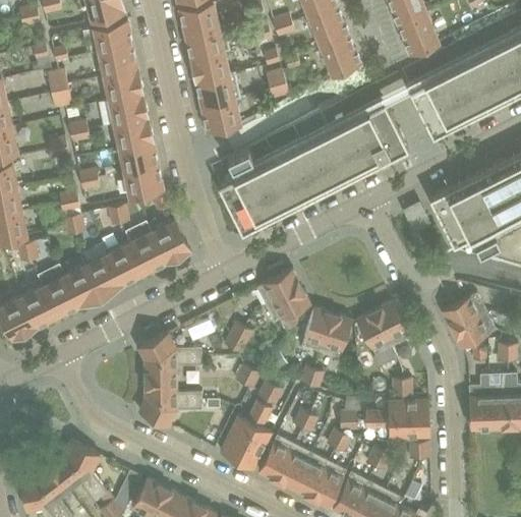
[(126,11),(123,0),(87,0),(92,20),(126,11)]
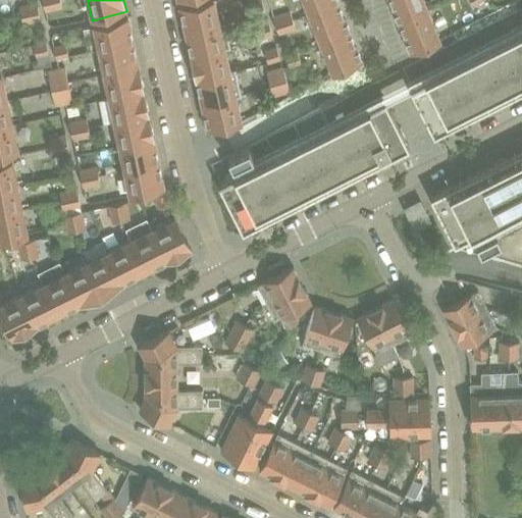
[(303,0),(310,16),(337,5),(336,3),(337,2),(336,0),(303,0)]
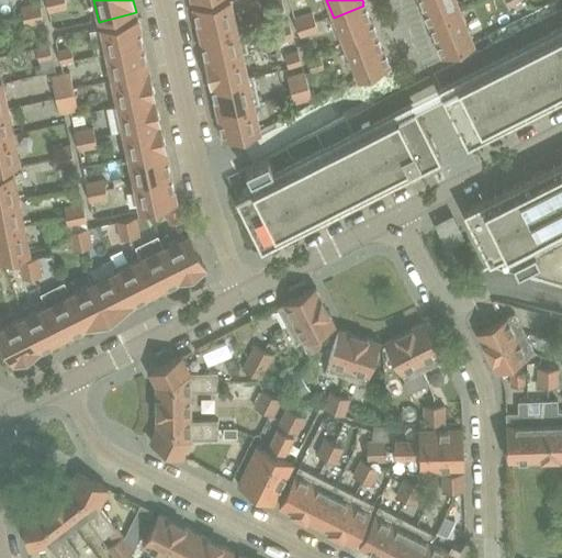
[(425,17),(426,18),(428,24),(429,23),(430,26),(460,14),(453,0),(419,0),(426,15),(425,17)]
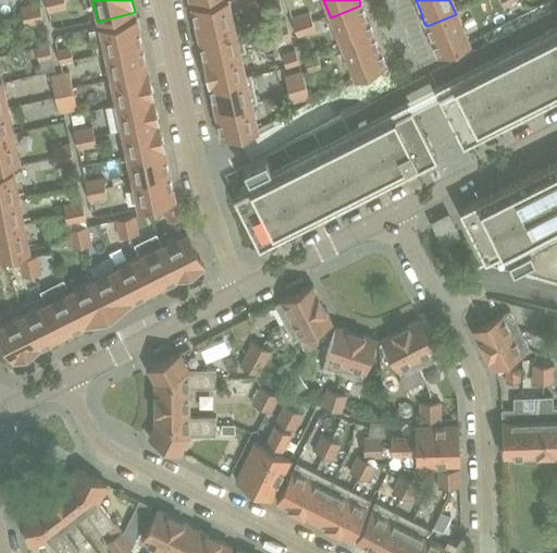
[(515,0),(499,0),(505,9),(517,3),(515,0)]
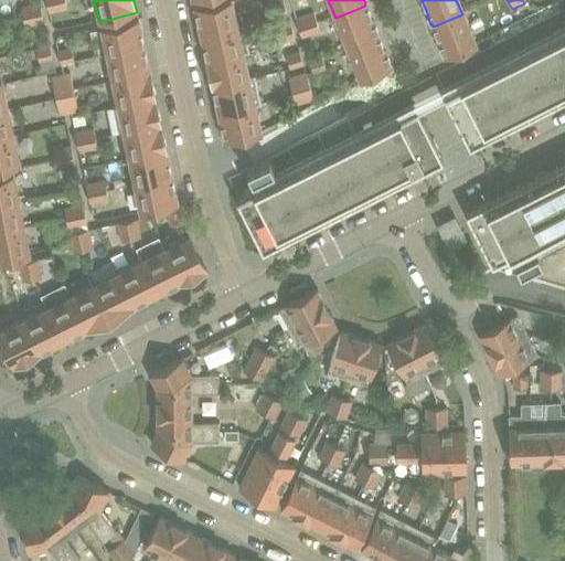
[(65,1),(46,6),(49,16),(67,11),(65,1)]
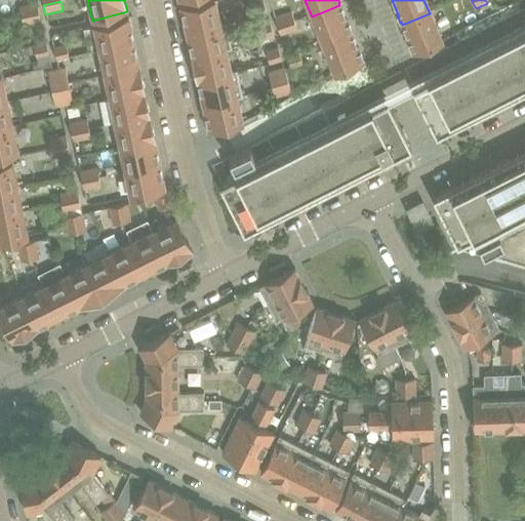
[(214,2),(182,9),(187,35),(226,26),(226,25),(219,26),(214,2)]
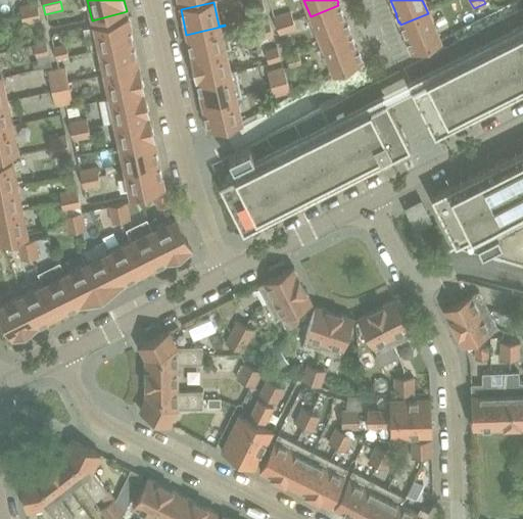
[(263,4),(250,7),(253,19),(266,15),(263,4)]
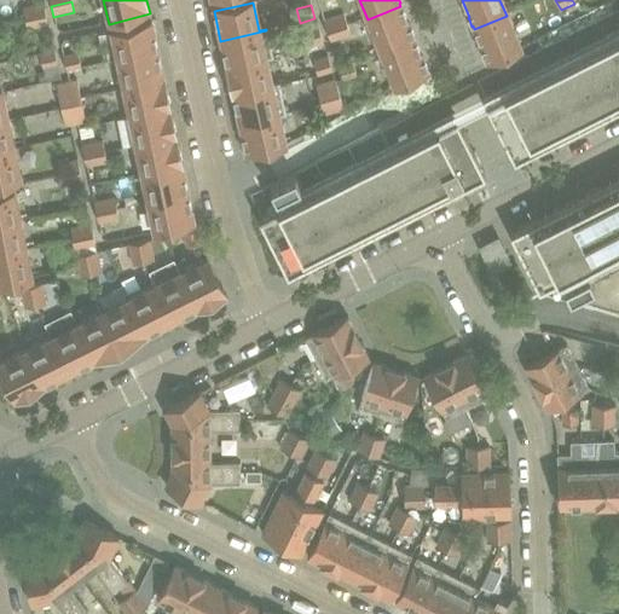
[(25,22),(46,17),(44,6),(23,11),(25,22)]
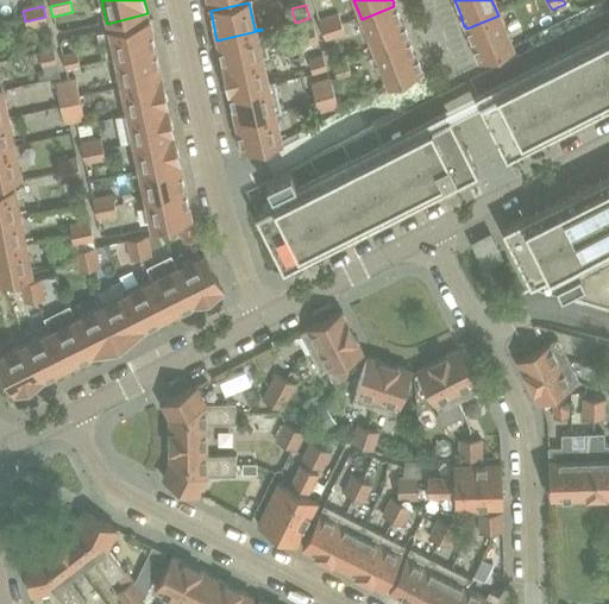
[(375,52),(408,39),(407,37),(407,36),(405,27),(403,29),(394,6),(362,19),(375,52)]
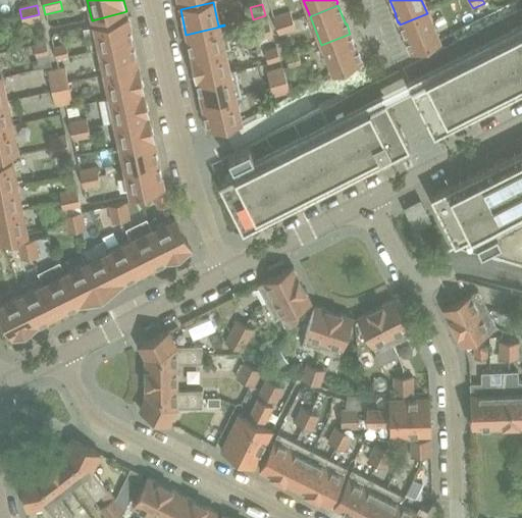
[(407,44),(409,49),(409,51),(410,50),(412,54),(439,43),(427,13),(400,24),(407,43),(407,44)]
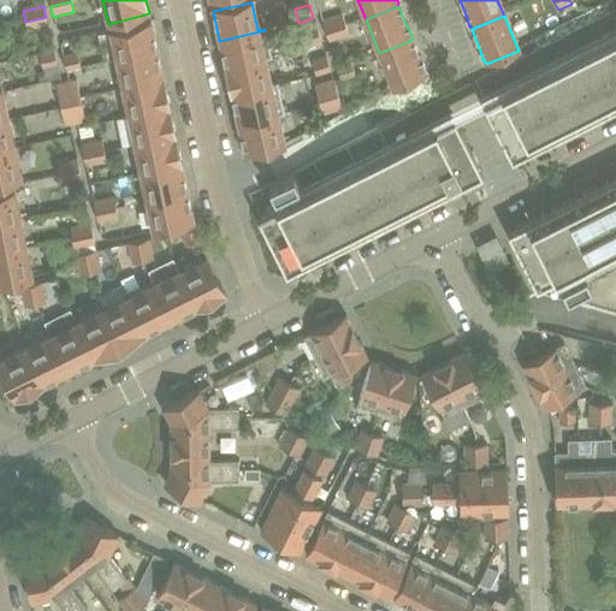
[(48,27),(46,17),(25,22),(28,31),(48,27)]
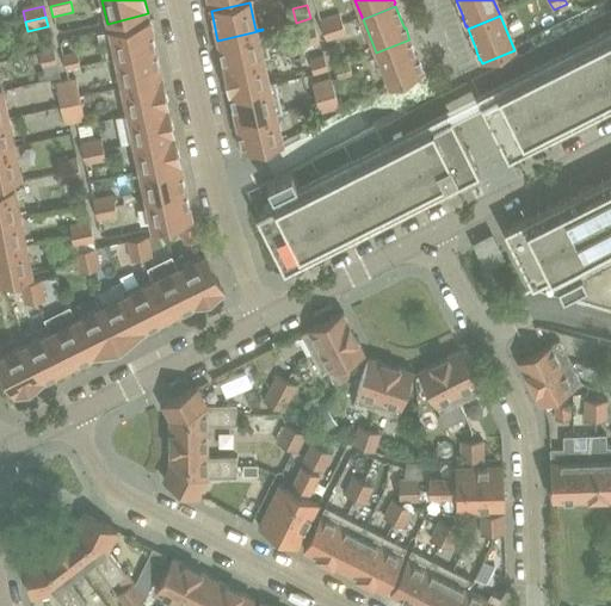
[(323,33),(343,28),(339,18),(320,24),(323,33)]
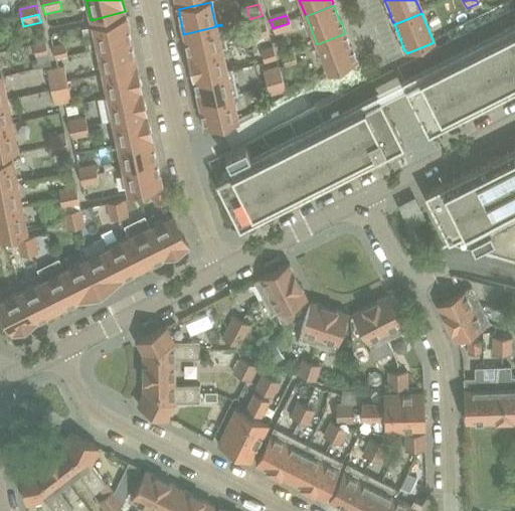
[(93,27),(99,52),(131,45),(126,20),(93,27)]
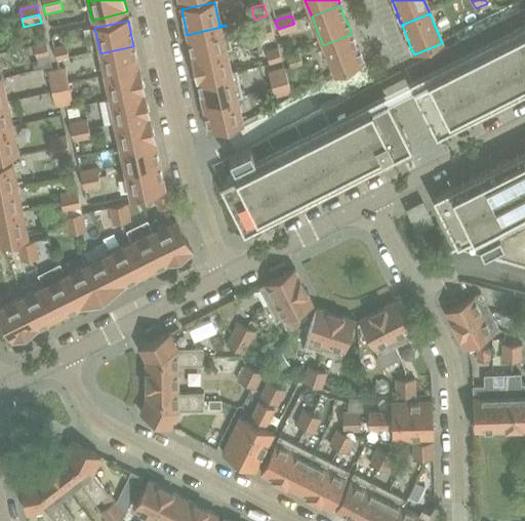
[(274,39),(272,31),(269,22),(252,27),(257,44),(274,39)]
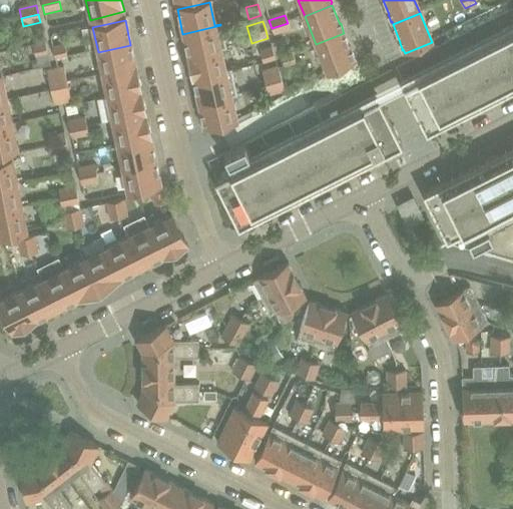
[(288,23),(272,28),(274,37),(291,31),(288,23)]
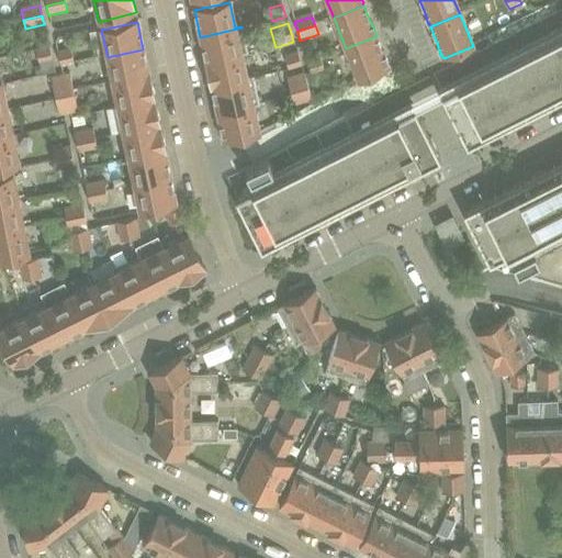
[(204,62),(204,64),(248,54),(242,28),(200,37),(205,62),(204,62)]
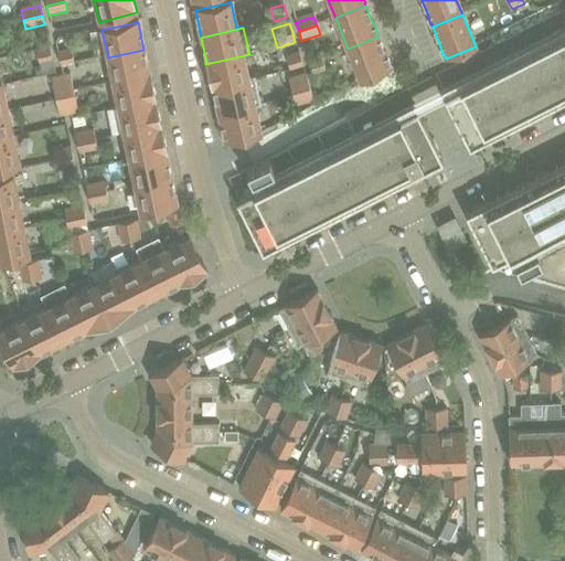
[(564,28),(440,91),(444,97),(469,148),(564,99),(564,28)]
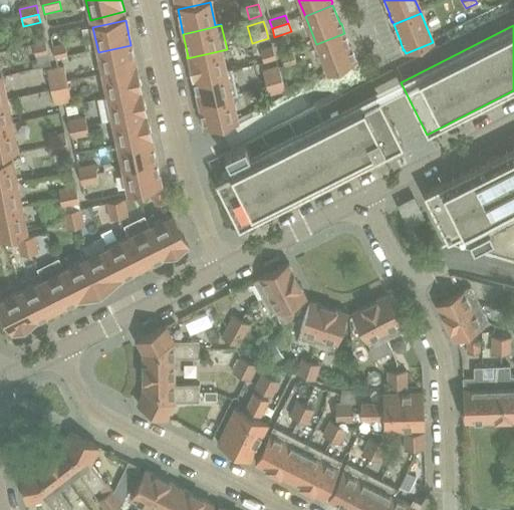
[(351,52),(344,33),(316,44),(328,73),(355,62),(354,59),(354,58),(352,51),(351,52)]
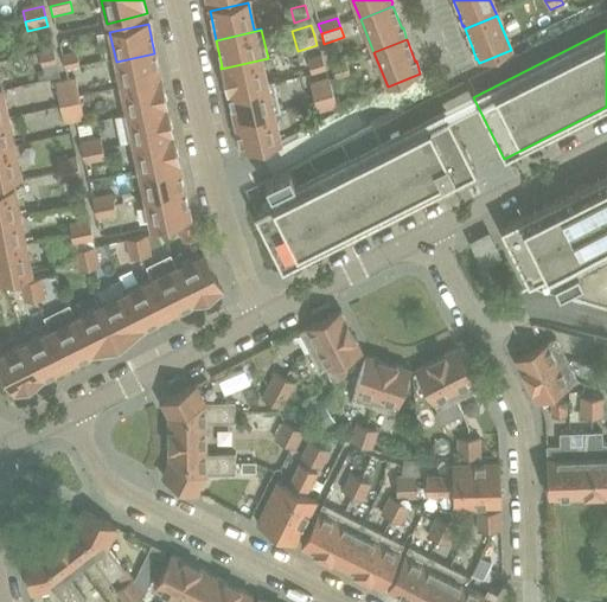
[(57,66),(53,52),(39,56),(43,70),(57,66)]
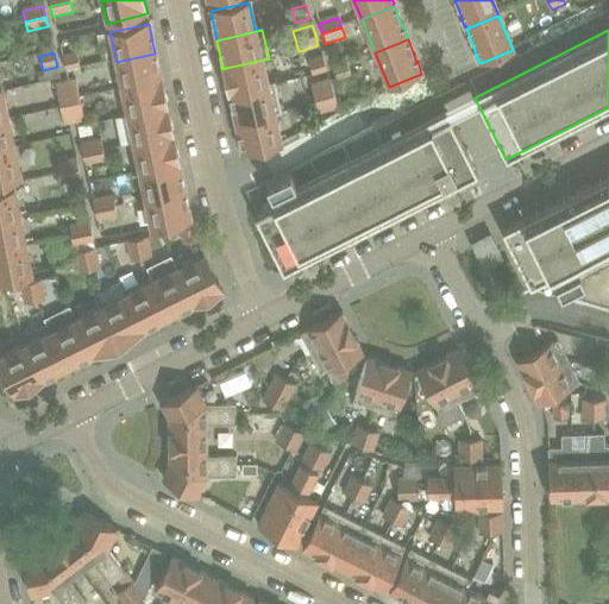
[(161,80),(155,54),(117,62),(123,89),(162,81),(162,80),(161,80)]
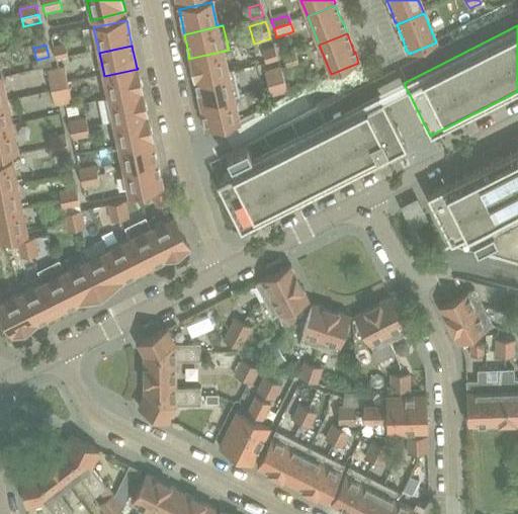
[(53,50),(56,62),(68,60),(65,47),(53,50)]
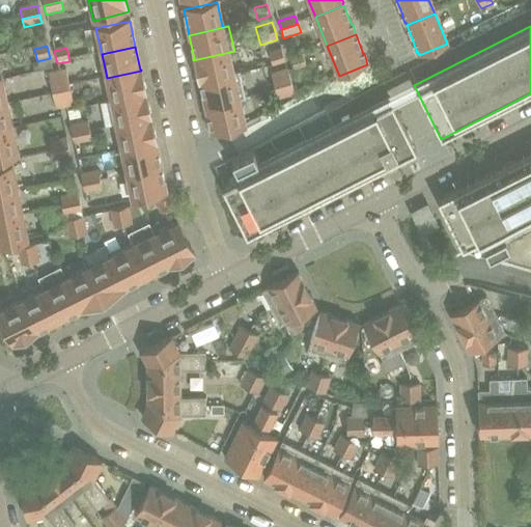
[(273,68),(285,65),(281,50),(269,54),(273,68)]
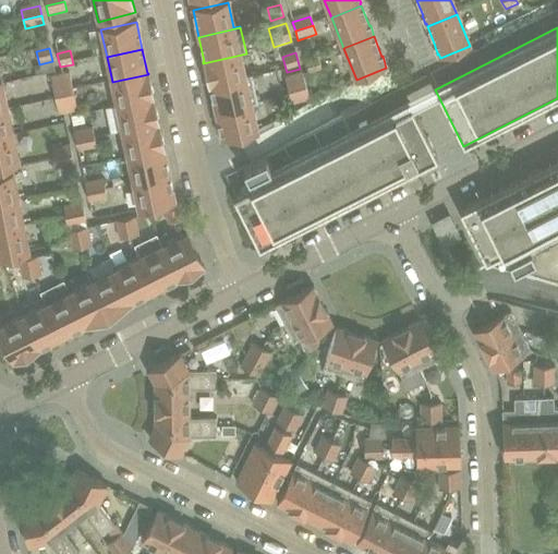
[(203,63),(209,88),(252,79),(252,77),(245,79),(240,56),(246,55),(246,53),(203,63)]
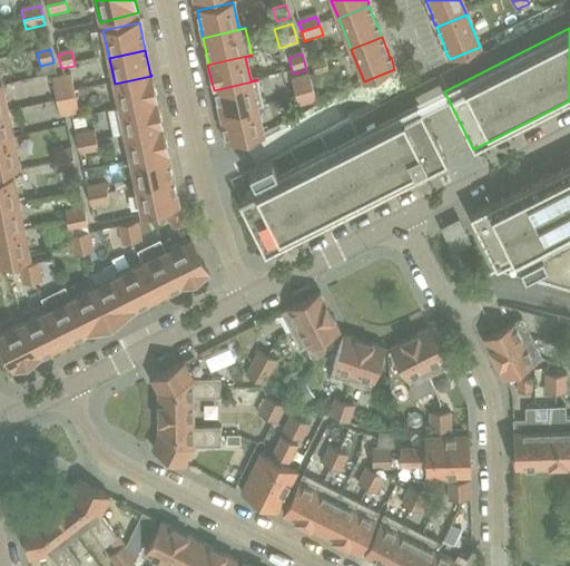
[(312,64),(315,77),(328,72),(325,59),(312,64)]
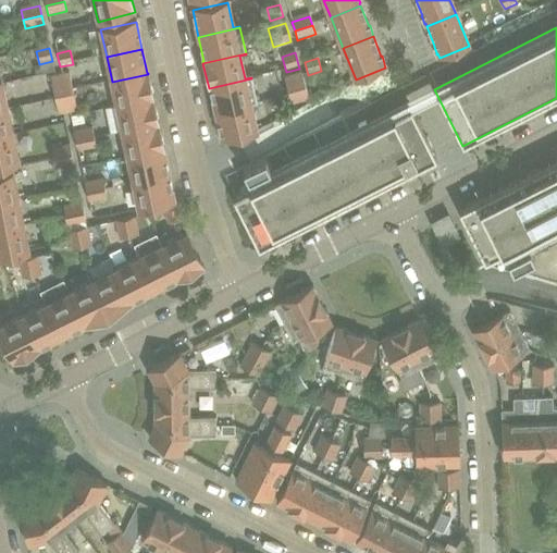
[(153,100),(148,74),(112,82),(118,108),(153,100)]
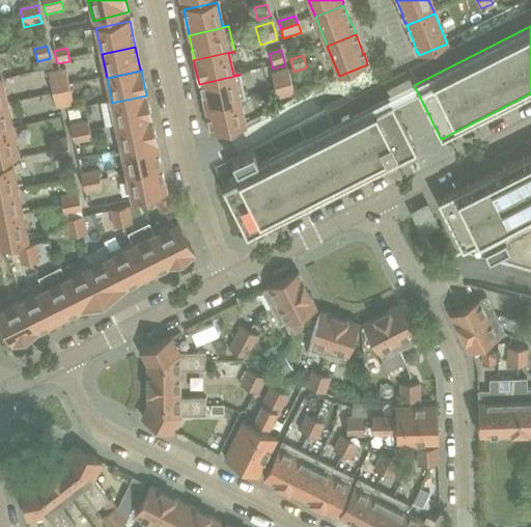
[(271,76),(276,92),(292,87),(287,71),(271,76)]
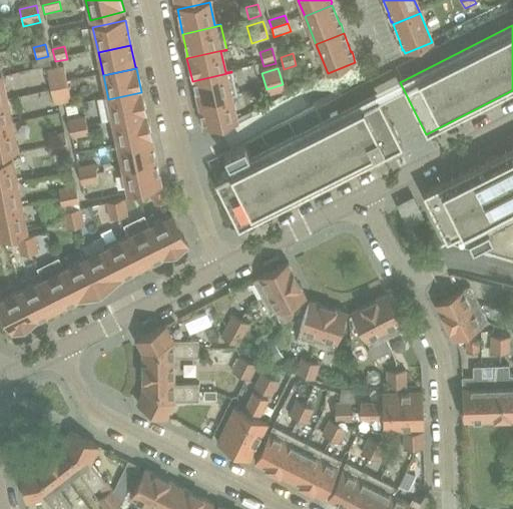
[(63,69),(55,71),(59,88),(67,86),(63,69)]
